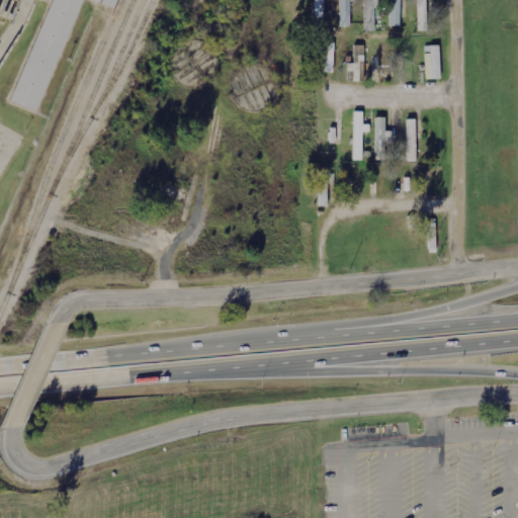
[(46,0),(0,103),(30,116),(82,0),(46,0)]
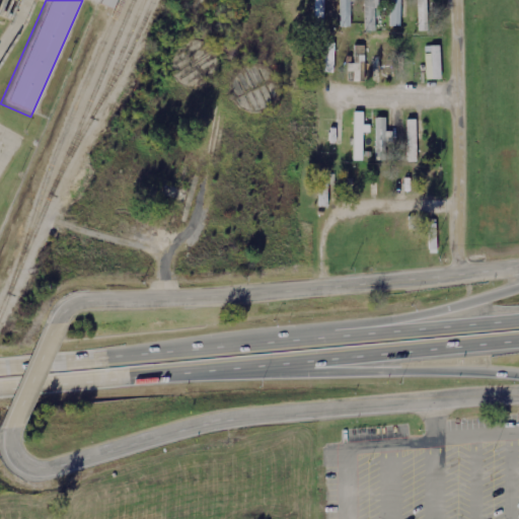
[(341,0),(342,27),(352,26),(351,0),(341,0)]
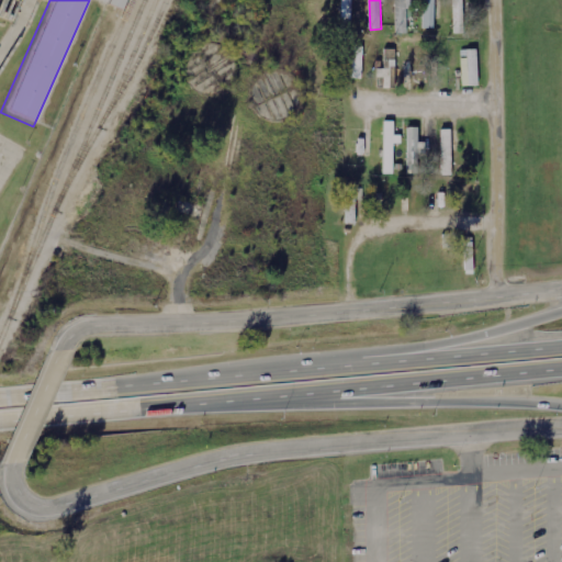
[(394,0),(396,34),(407,34),(406,9),(413,9),(412,0),(394,0)]
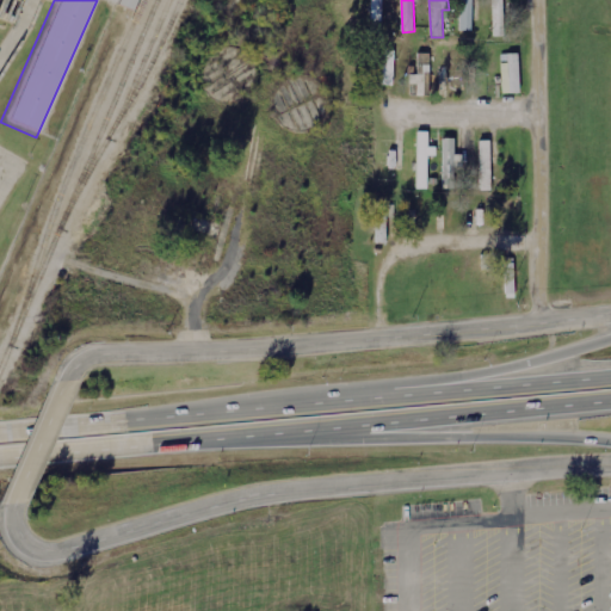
[(473,0),(461,0),(461,31),(473,31),(473,0)]
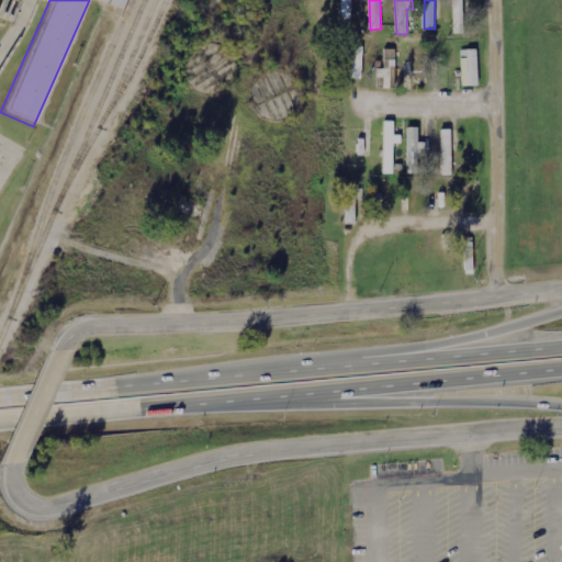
[(352,79),(362,79),(363,47),(353,47),(352,79)]
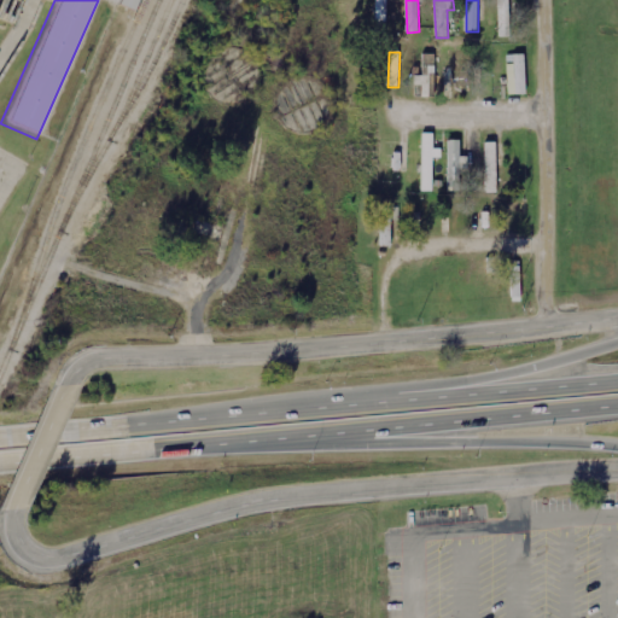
[(454,66),(465,66),(465,52),(454,52),(454,66)]
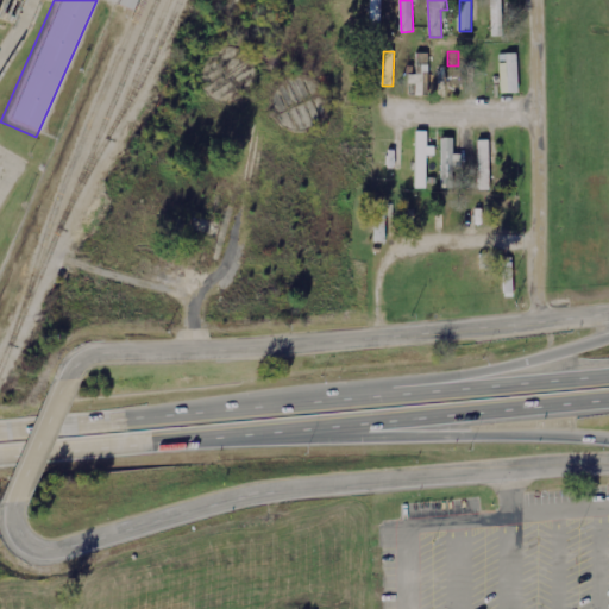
[(416,67),(410,67),(409,82),(428,82),(429,54),(416,54),(416,67)]
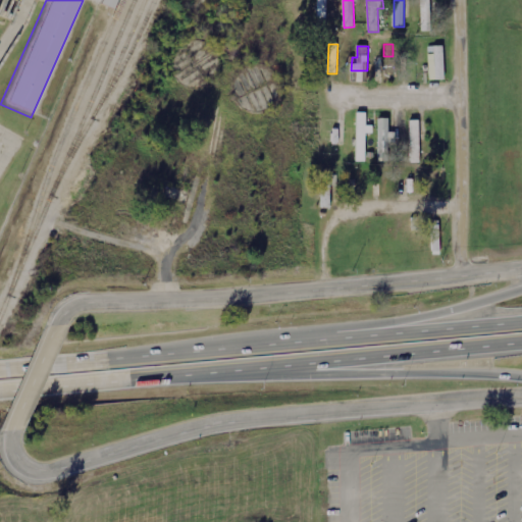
[(444,46),(432,47),(433,54),(428,54),(429,81),(445,80),(444,46)]
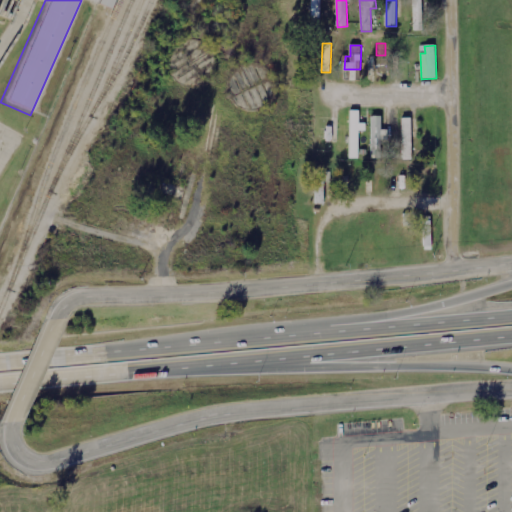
[(350,158),(359,159),(360,131),(366,131),(366,124),(359,123),(360,110),(350,110),(350,158)]
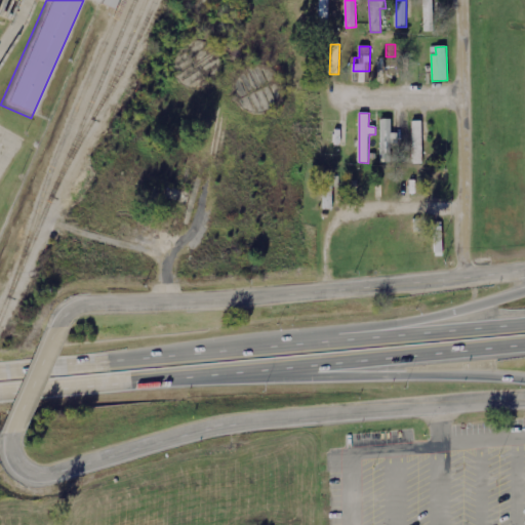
[(398,133),(391,133),(391,120),(381,119),(380,159),(391,160),(391,145),(398,146),(398,133)]
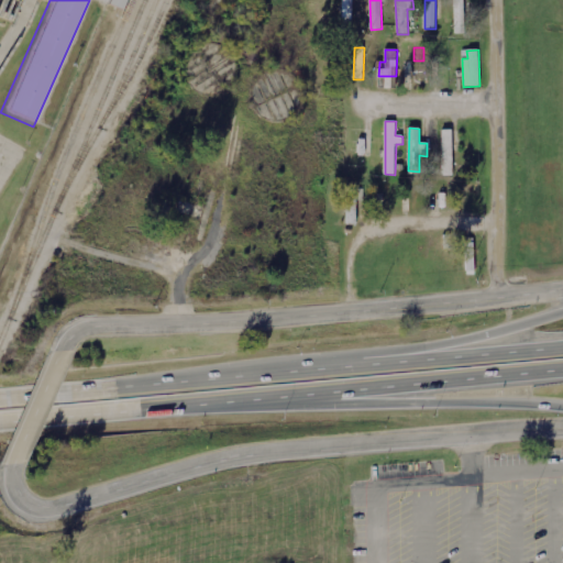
[(443,175),(453,175),(452,130),(442,131),(443,175)]
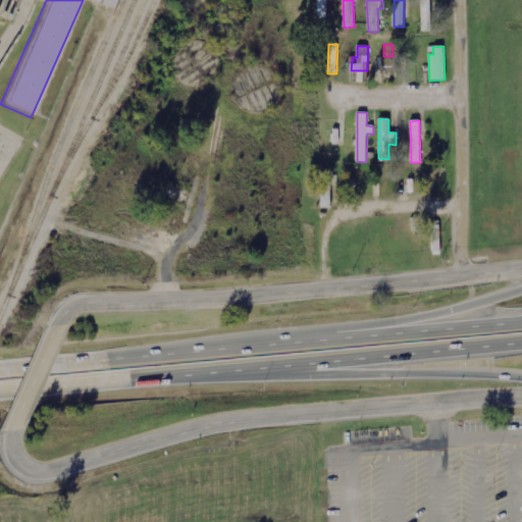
[(332,145),(346,145),(346,125),(333,125),(332,145)]
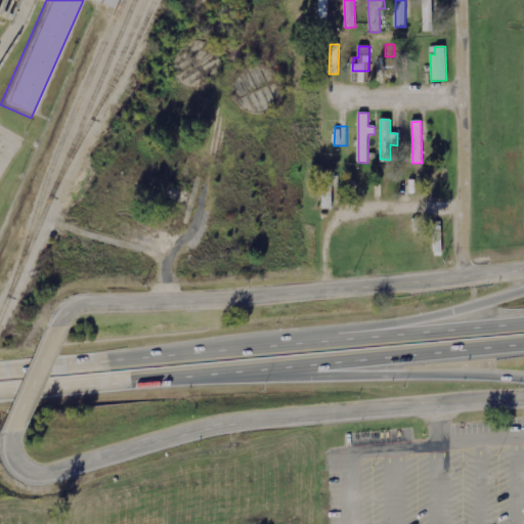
[(322,209),(332,209),(333,175),(323,175),(322,209)]
